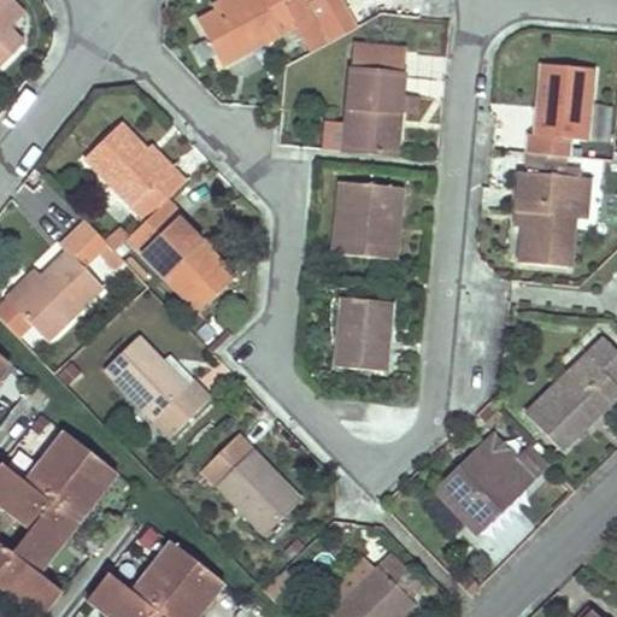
[(5,0),(0,0),(0,69),(23,47),(9,31),(23,17),(5,0)]
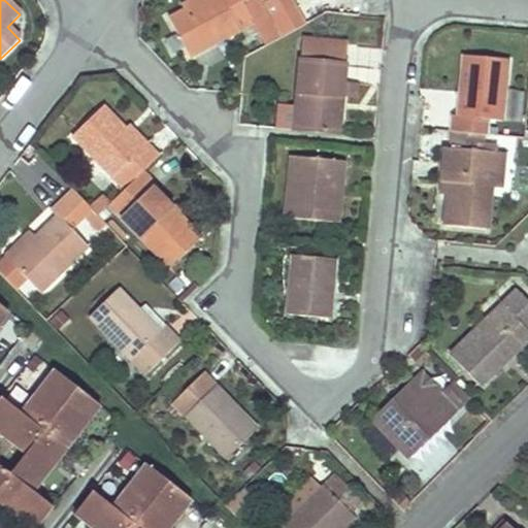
[(202,0),(185,9),(176,14),(169,19),(190,59),(256,23),(242,0),(202,0)]
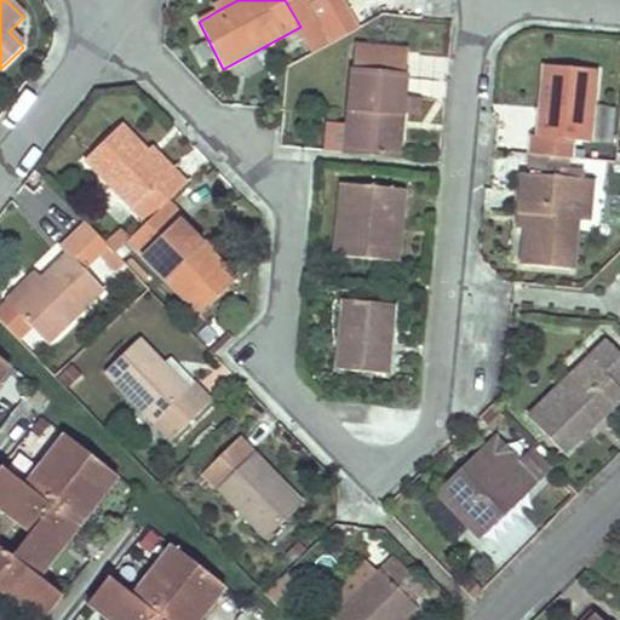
[(237,0),(223,0),(214,5),(217,11),(237,0)]
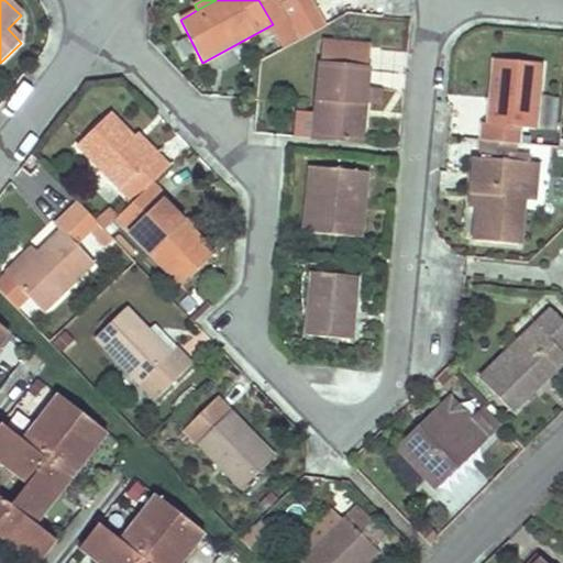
[(283,10),(276,0),(258,0),(273,24),(285,47),(299,40),(283,10)]
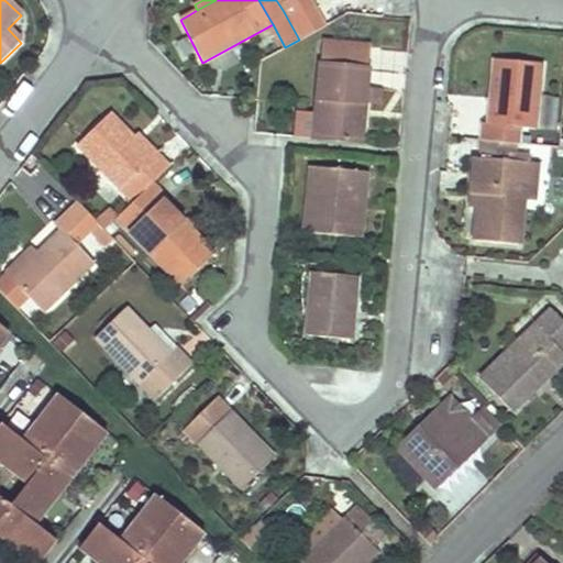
[(276,0),(283,10),(299,40),(323,25),(309,0),(276,0)]
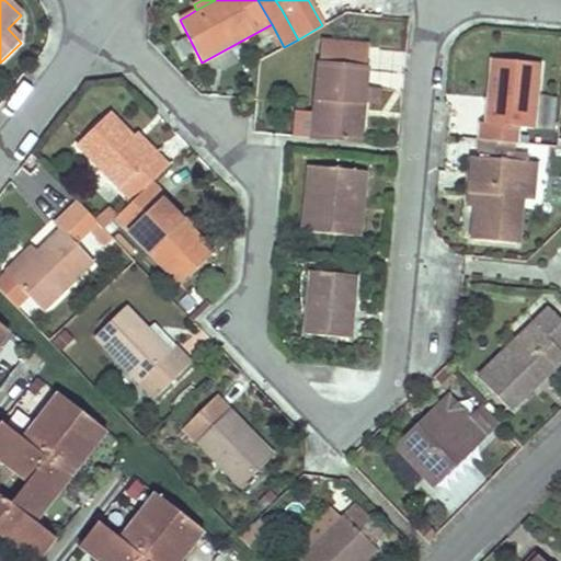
[(323,39),(322,45),(370,49),(370,44),(323,39)]
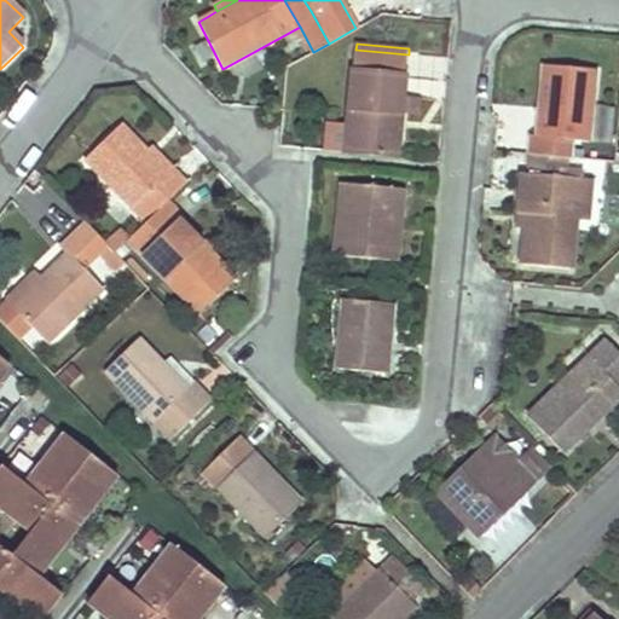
[(394,125),(395,119),(397,113),(403,114),(403,113),(420,114),(421,98),(404,96),(409,55),(356,50),(345,154),(398,158),(401,126),(394,125)]
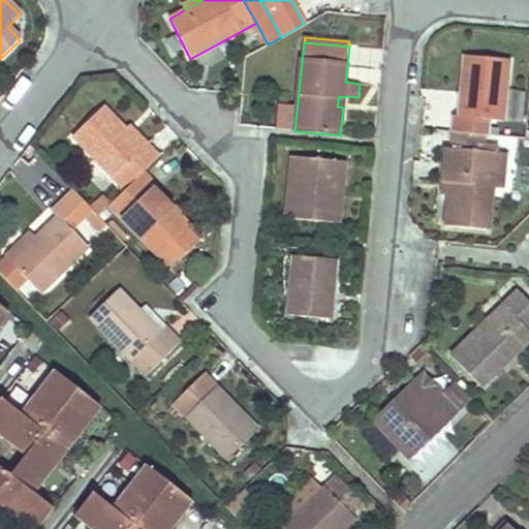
[(466,55),(463,85),(460,115),(454,115),(453,131),(454,131),(487,134),(489,119),(503,121),(509,60),(466,55)]
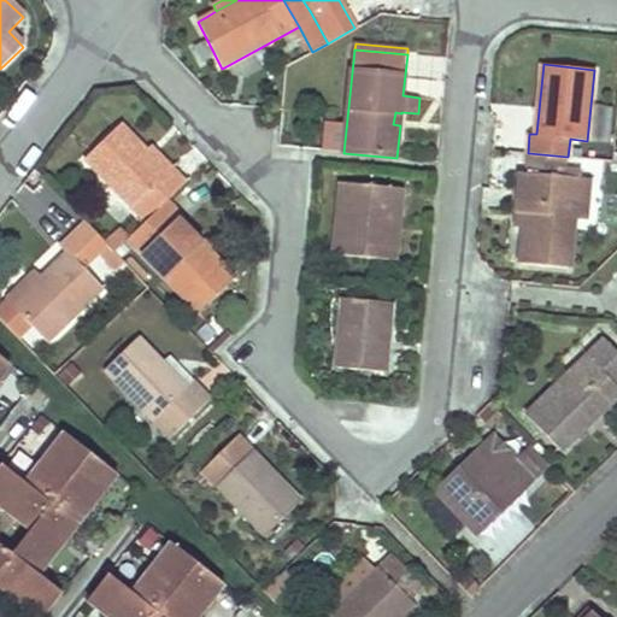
[(166,199),(183,183),(170,170),(166,172),(121,127),(86,159),(146,219),(166,199)]
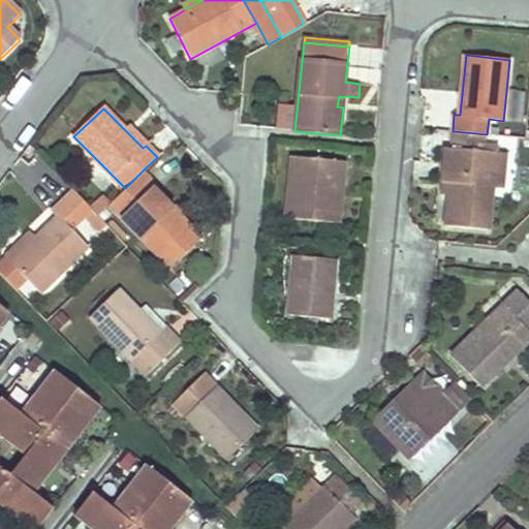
[(487,134),(454,131),(452,149),(446,148),(443,180),(452,181),(449,193),(446,224),(467,226),(489,228),(493,186),(497,153),(485,152),(487,134)]
